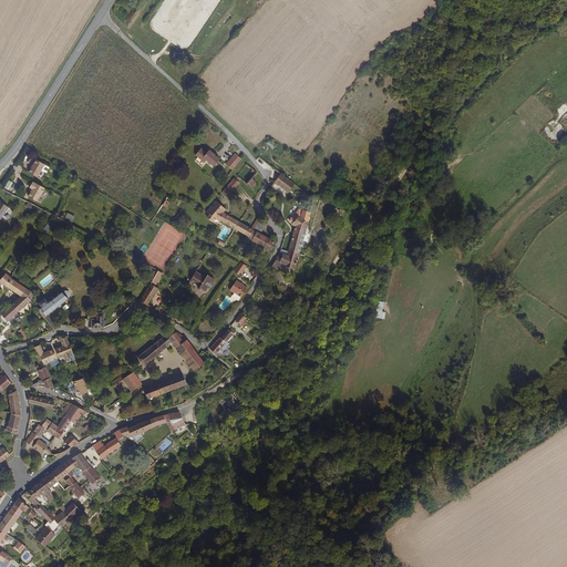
[(220,160),(210,150),(207,153),(203,147),(196,154),(204,162),(206,160),(213,167),(220,160)]
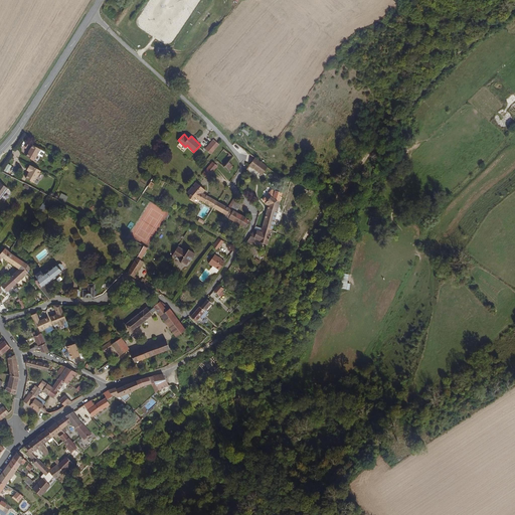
[(210,155),(219,145),(213,140),(204,150),(210,155)]
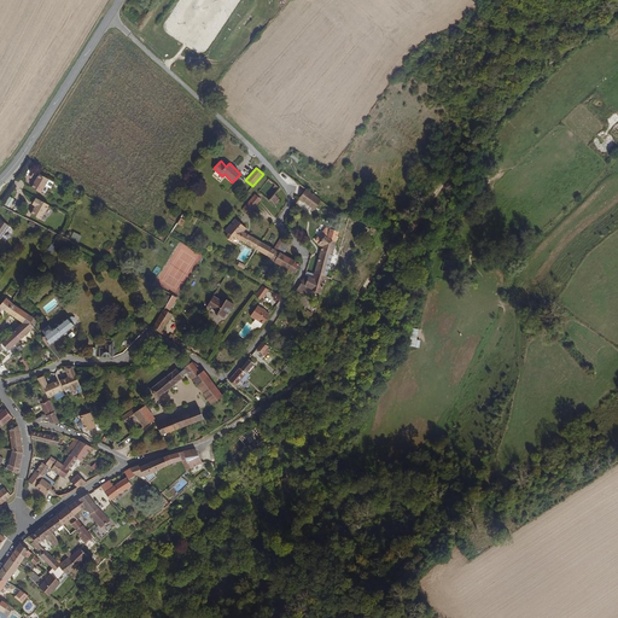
[(40,194),(48,181),(40,175),(31,190),(40,194)]
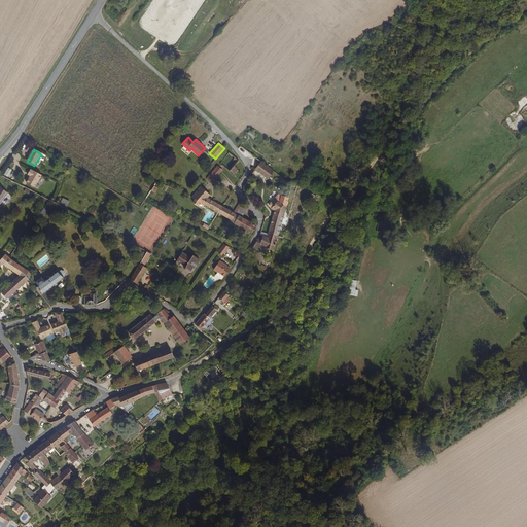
[(273,172),(260,162),(254,170),(267,180),(273,172)]
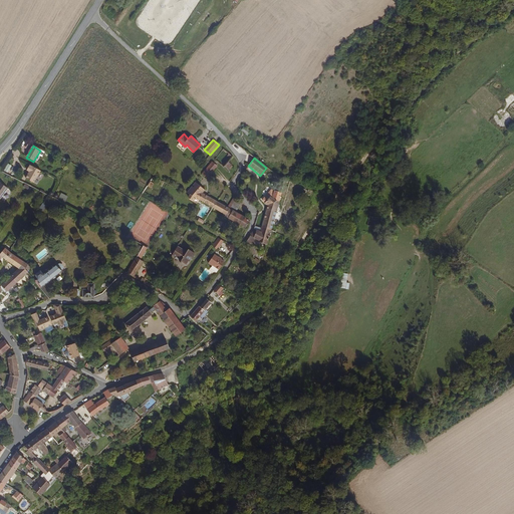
[(212,173),(217,167),(212,163),(207,169),(212,173)]
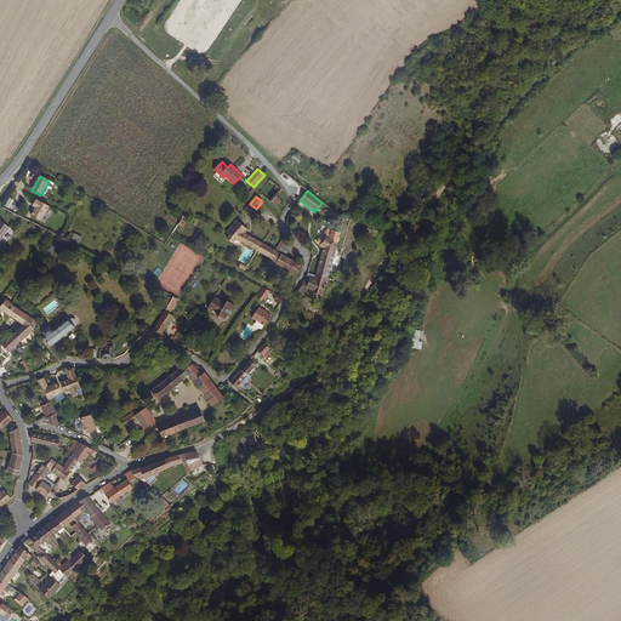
[(280,201),(275,197),(271,203),(275,208),(280,201)]
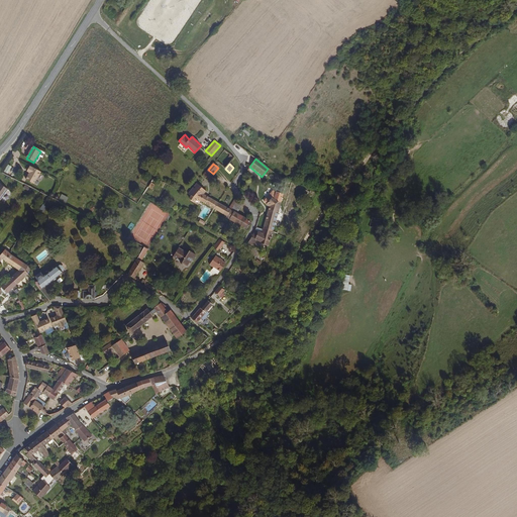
[(33,186),(40,173),(32,168),(32,169),(29,167),(26,174),(28,175),(25,182),(33,186)]
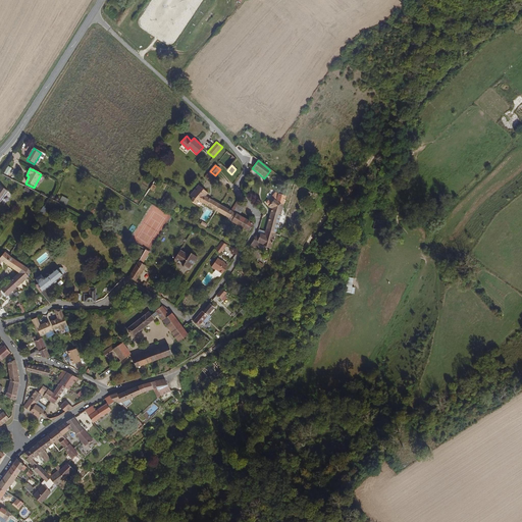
[(210,183),(215,175),(210,171),(204,178),(210,183)]
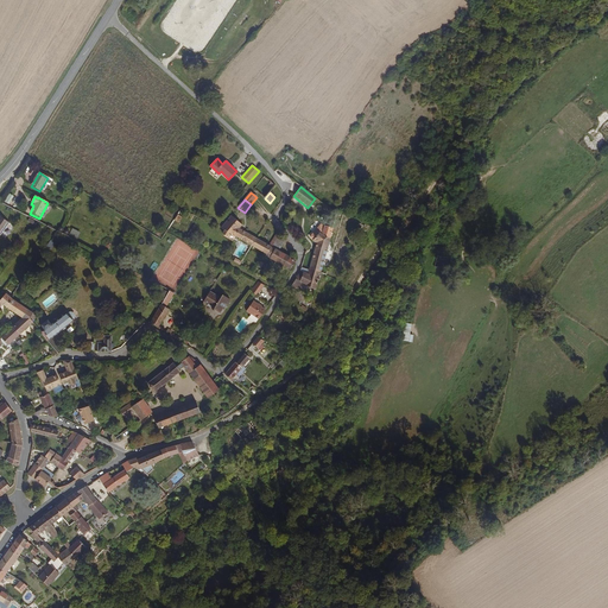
[(0,239),(11,223),(0,216),(0,239)]
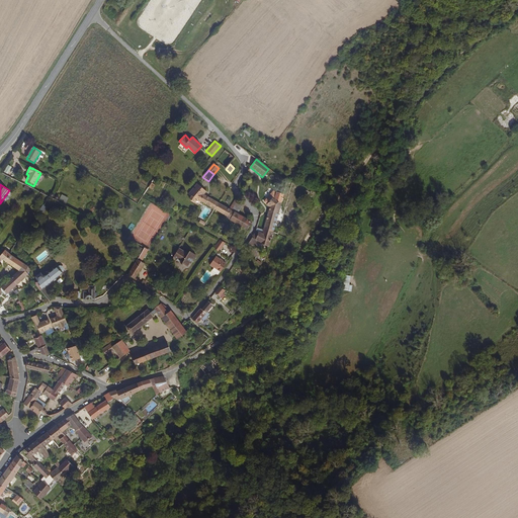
[(203,195),(206,192),(196,184),(187,195),(190,197),(194,199),(198,201),(203,195)]
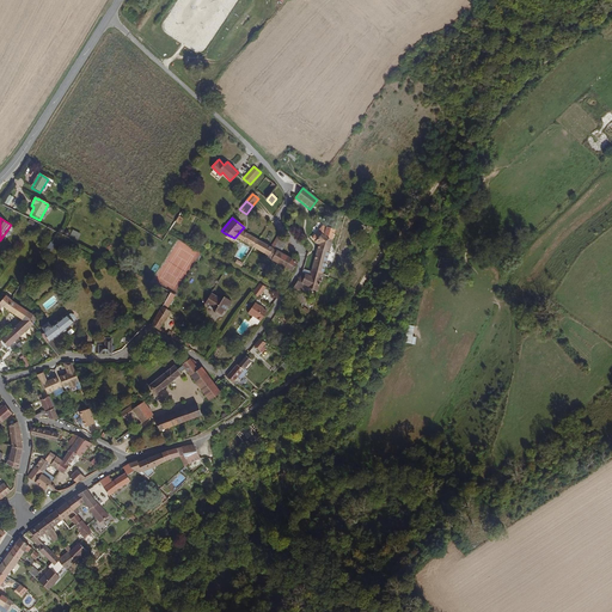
[(258,240),(240,231),(234,238),(252,249),(254,249),(258,240)]
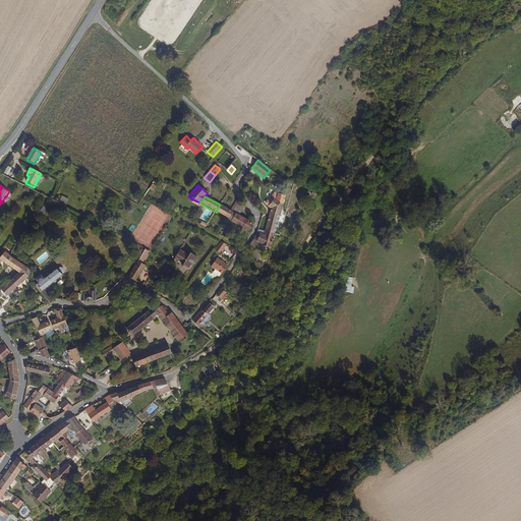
[(273,234),(281,209),(282,205),(277,204),(270,197),(265,204),(271,210),(264,231),(273,234)]
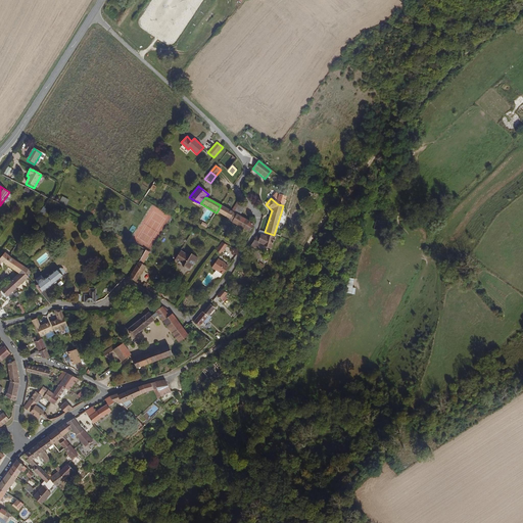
[(231,212),(224,207),(225,206),(222,204),(221,205),(217,212),(228,219),(232,212),(235,215),(237,209),(235,208),(234,207),(231,212)]
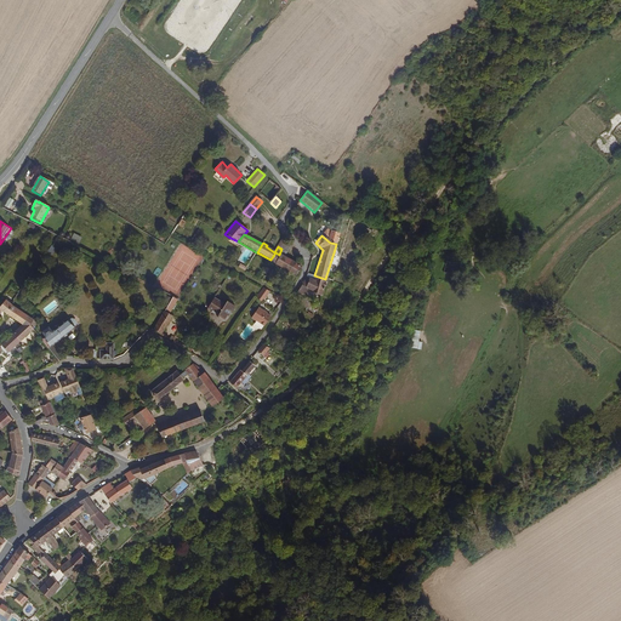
[(302,268),(284,257),(290,246),(284,243),(279,248),(281,249),(279,255),(275,252),(271,260),(271,261),(297,275),(300,272),(301,271),(302,268)]
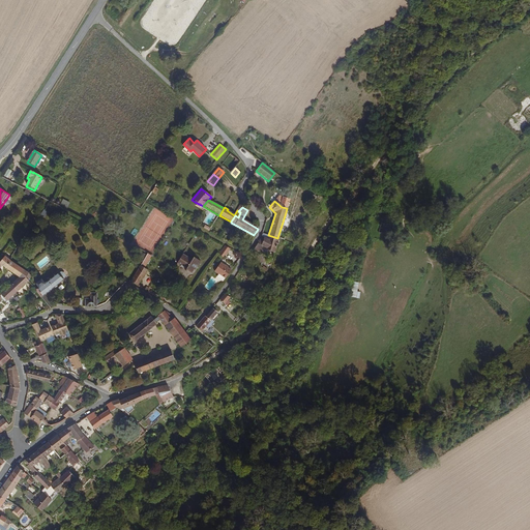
[(392,234),(393,224),(381,223),(380,233),(392,234)]
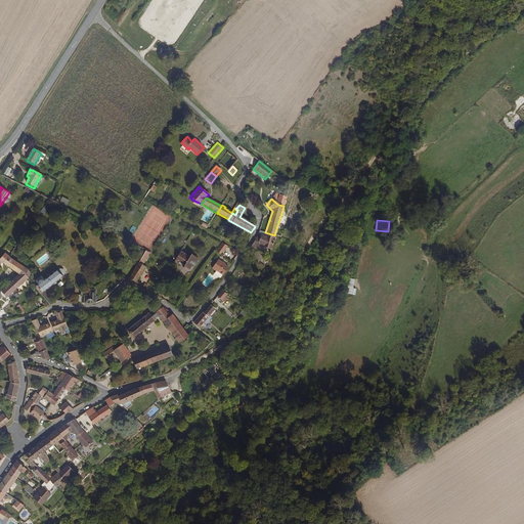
[(271,250),(274,235),(265,232),(259,230),(257,236),(255,241),(259,243),(271,250)]
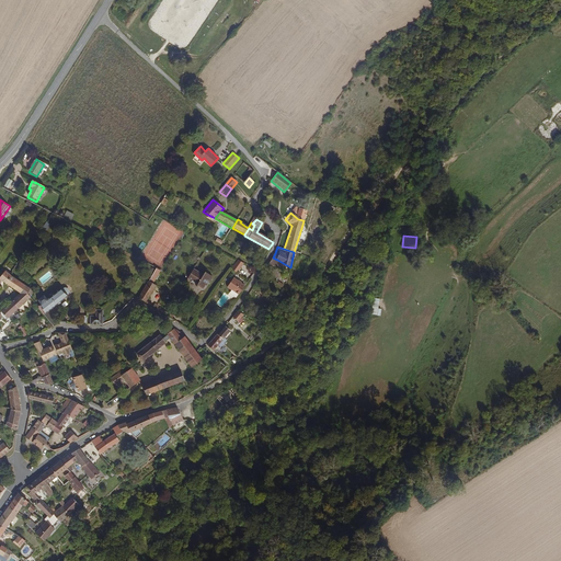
[(235,274),(243,263),(237,260),(229,271),(235,274)]
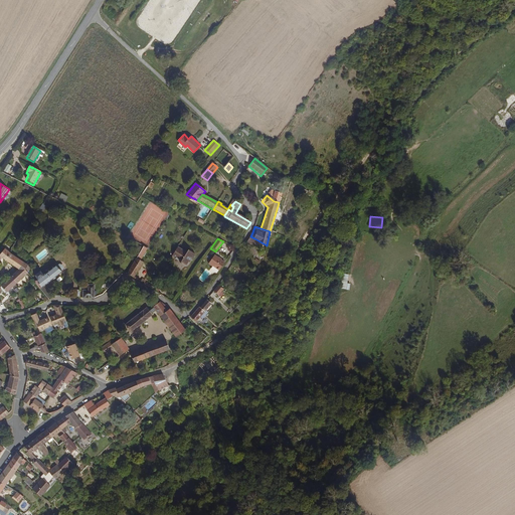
[(188,267),(194,254),(177,245),(171,258),(188,267)]
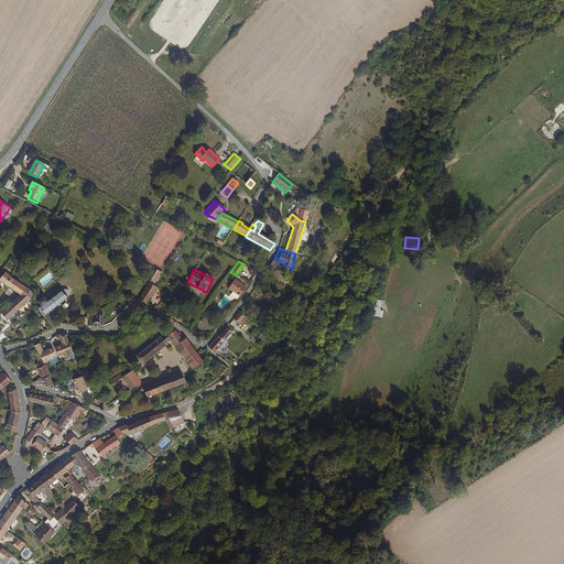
[(153,285),(161,272),(158,270),(150,281),(153,282),(153,283),(152,283),(152,284),(153,285)]
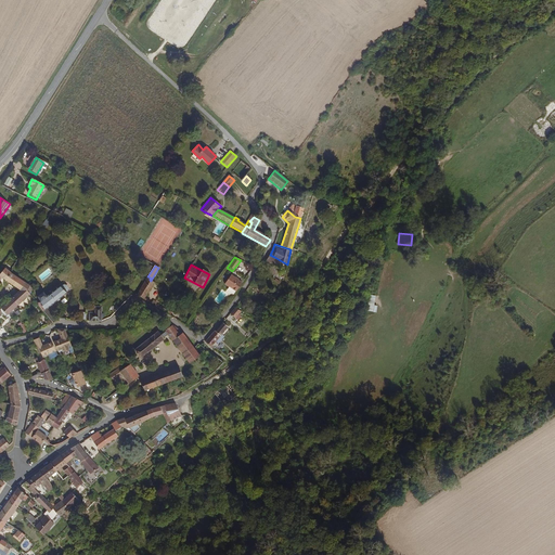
[(26,284),(4,268),(0,273),(0,275),(2,278),(20,289),(26,284)]
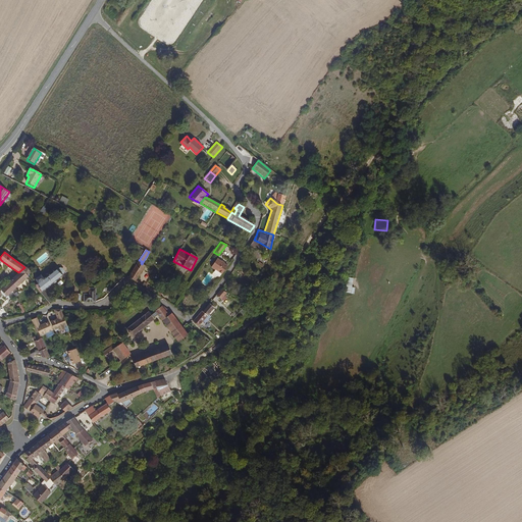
[(136,281),(146,266),(142,264),(141,263),(141,262),(142,262),(142,261),(139,260),(138,262),(128,277),(136,281)]
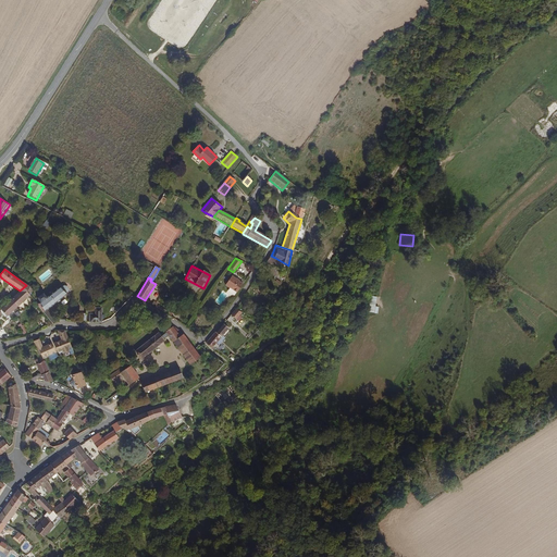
[(238,294),(244,285),(232,277),(226,286),(238,294)]
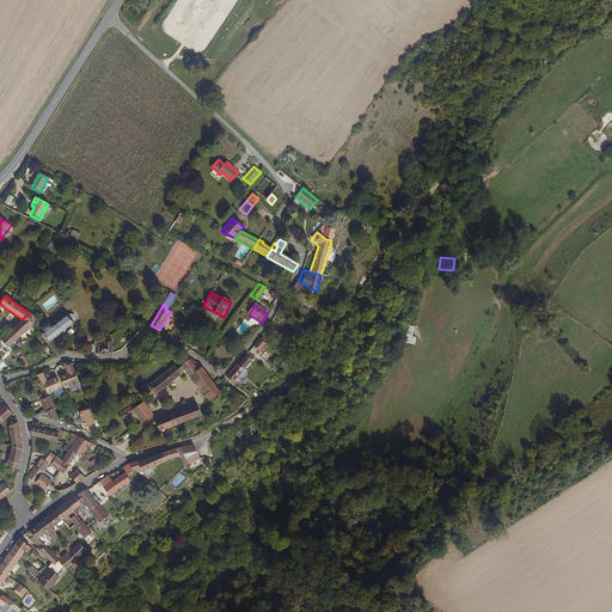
[(35,326),(34,324),(30,320),(34,316),(29,313),(22,319),(12,329),(20,337),(31,328),(32,329),(35,326)]
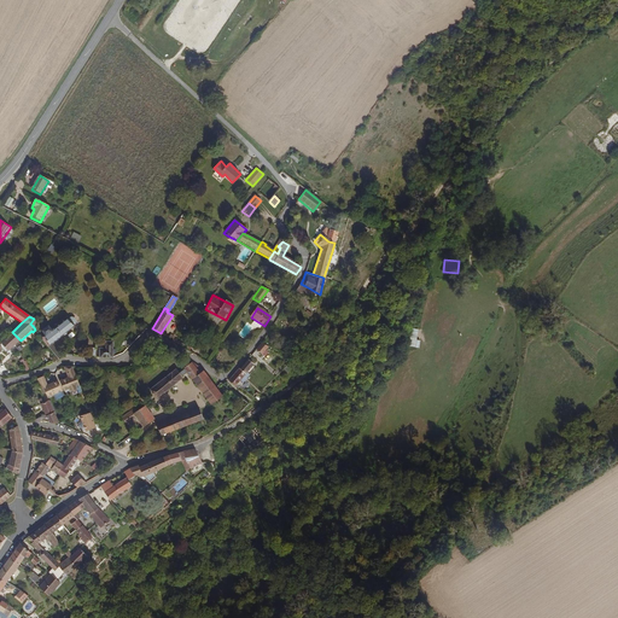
[(52,345),(71,330),(75,327),(74,326),(75,324),(76,322),(76,321),(75,320),(73,319),(71,319),(69,320),(68,319),(52,331),(48,326),(42,331),(46,336),(42,338),(44,339),(46,343),(59,361),(63,359),(52,345)]
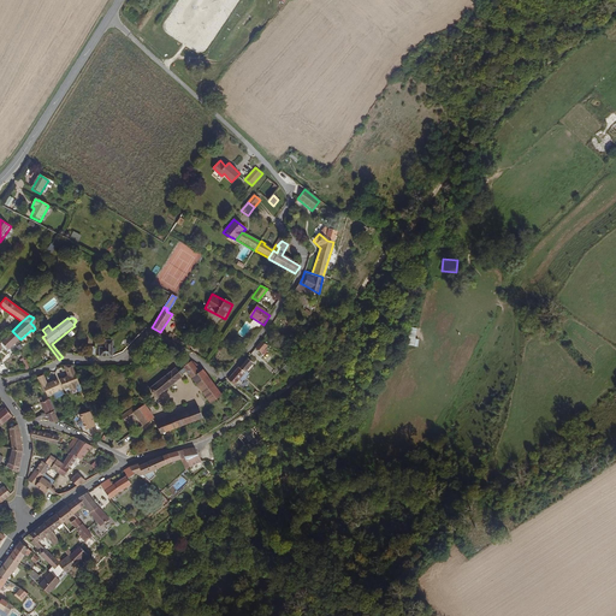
[(9,350),(21,339),(12,331),(1,342),(9,350)]
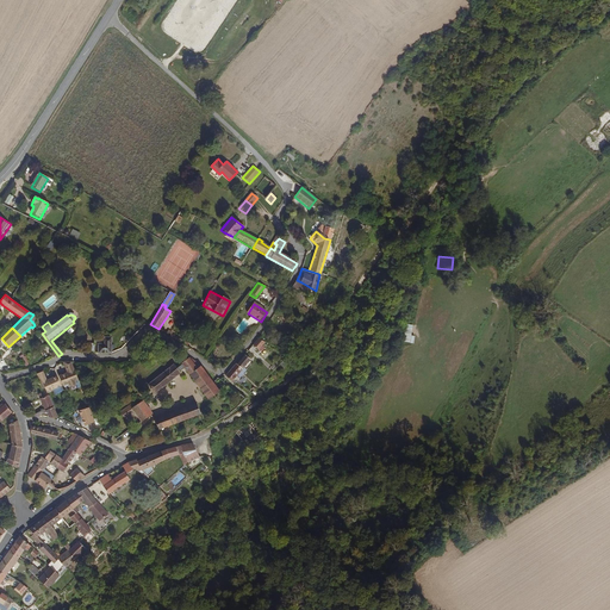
[(111,353),(111,338),(105,338),(105,344),(94,344),(94,346),(98,346),(99,353),(111,353)]
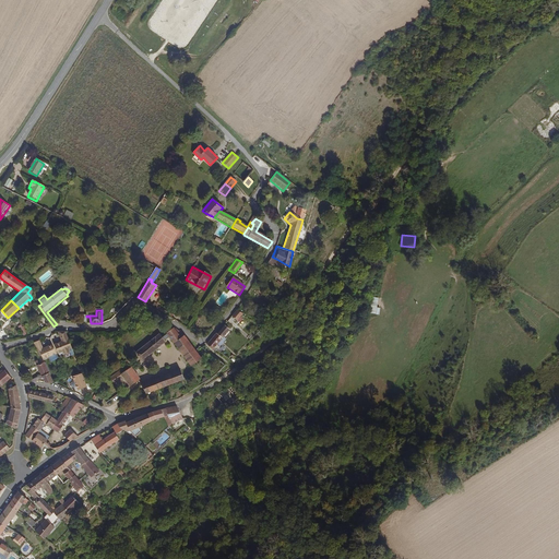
[(216,345),(229,330),(224,325),(207,344),(212,348),(215,351),(218,347),(216,345)]
